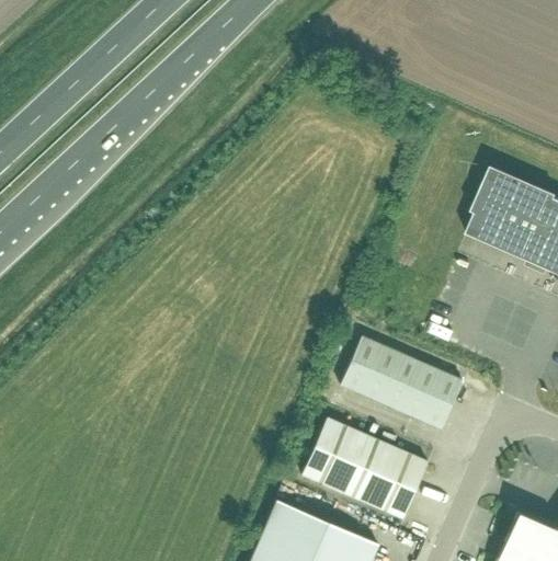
[(557,197),(494,170),(467,232),(557,272),(557,197)]
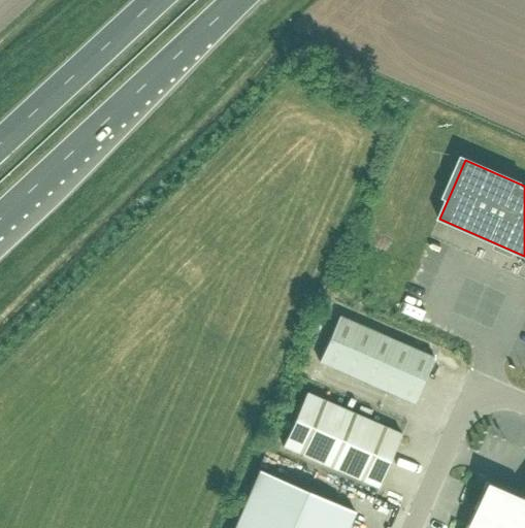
[(435,357),(340,316),(320,362),(415,403),(435,357)]
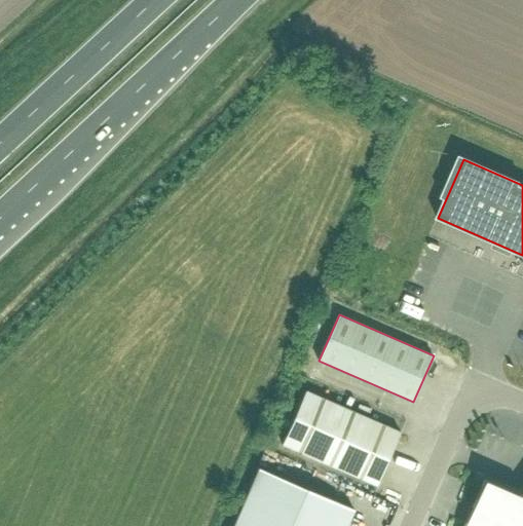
[(401,433),(306,391),(283,445),(377,486),(401,433)]
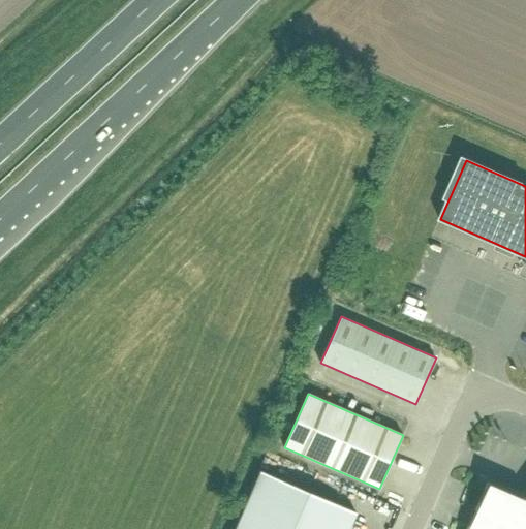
[(349,528),(357,512),(261,471),(236,528),(349,528)]
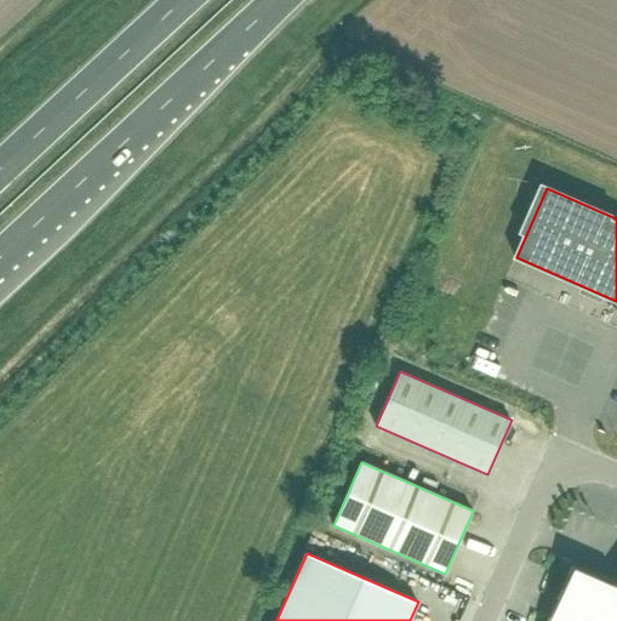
[(616,585),(572,567),(549,620),(616,620),(616,585)]
